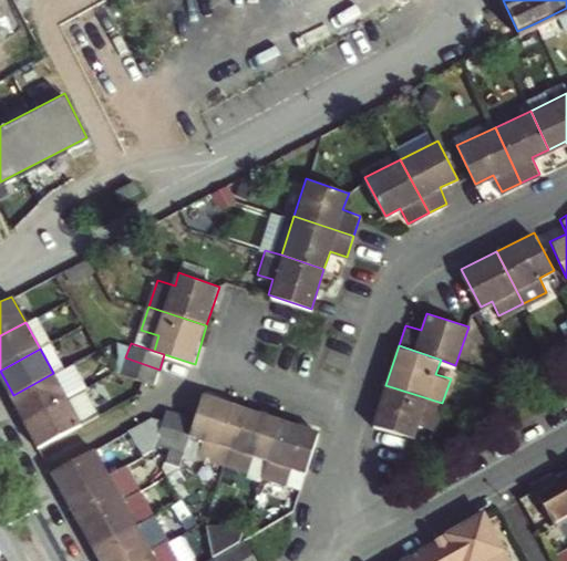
[(154,384),(160,370),(125,357),(121,373),(144,381),(154,384)]
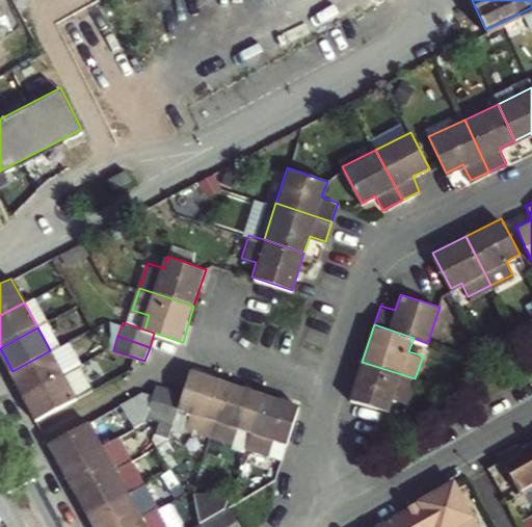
[(25,393),(62,373),(50,350),(12,371),(25,393)]
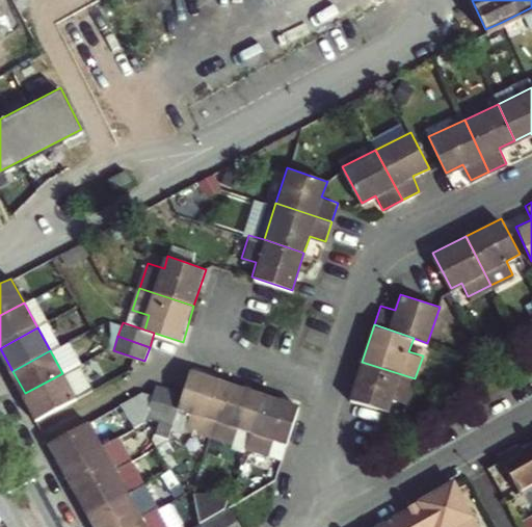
[(415,378),(362,362),(350,397),(389,410),(392,399),(406,404),(415,378)]
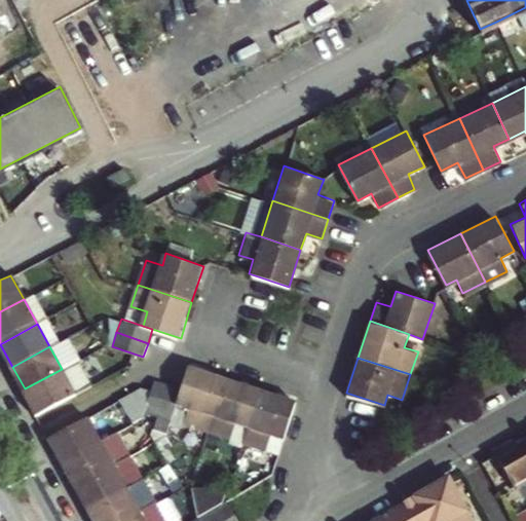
[(77,360),(62,369),(25,388),(37,412),(90,384),(77,360)]
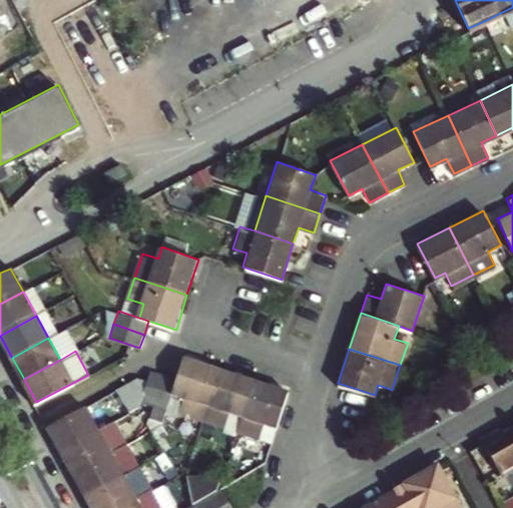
[(185,359),(178,380),(172,397),(184,401),(179,416),(201,423),(219,370),(185,359)]
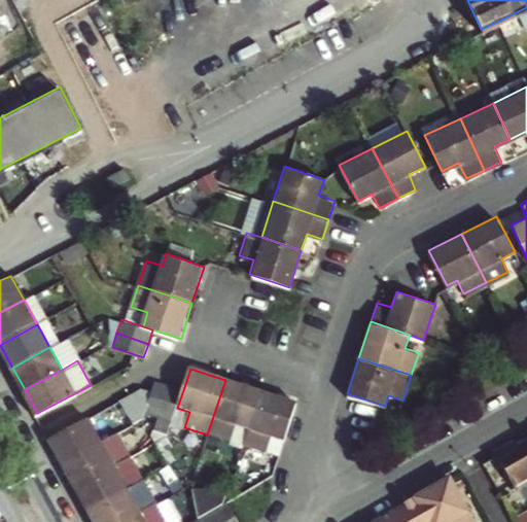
[(260,391),(225,380),(207,435),(231,442),(236,426),(247,430),(260,391)]
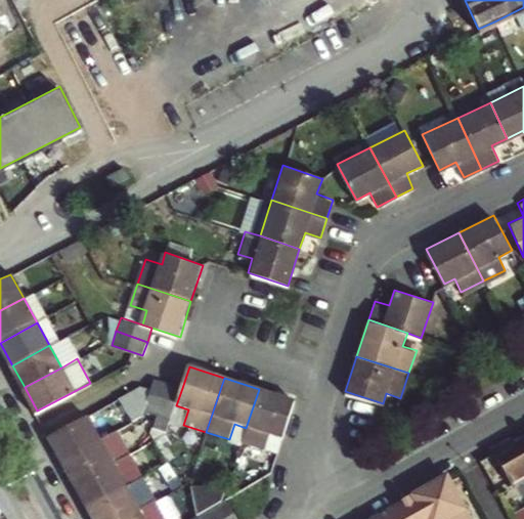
[(143,409),(158,415),(168,383),(154,379),(150,388),(143,409)]
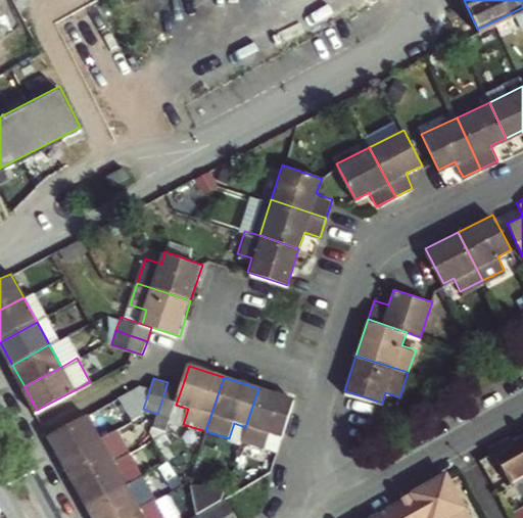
[(168,382),(157,414),(172,418),(176,405),(182,387),(168,382)]
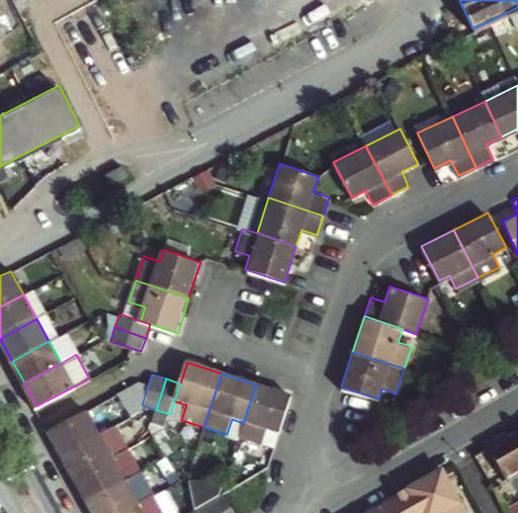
[(256,385),(243,423),(238,438),(261,446),(266,430),(280,435),(292,397),(256,385)]
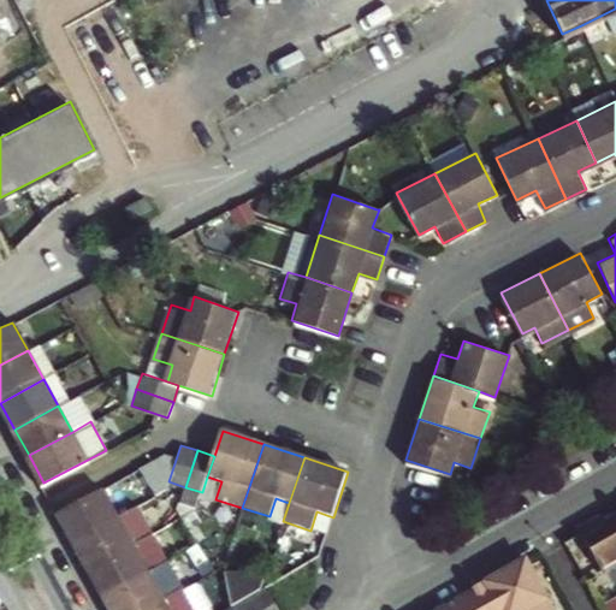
[(73,539),(118,515),(102,486),(58,510),(73,539)]
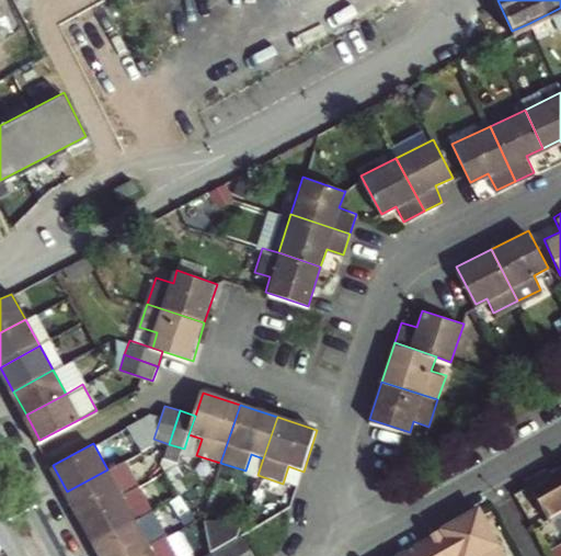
[(560,514),(560,467),(548,475),(546,469),(529,479),(552,520),(560,514)]
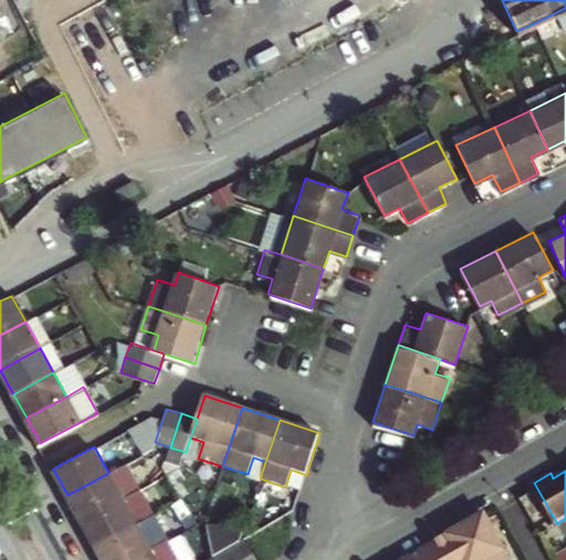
[(82,520),(123,498),(108,473),(67,495),(82,520)]
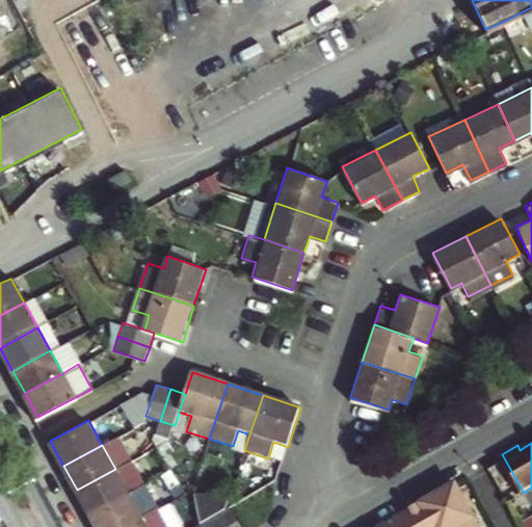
[(90,515),(129,494),(115,469),(77,490),(90,515)]
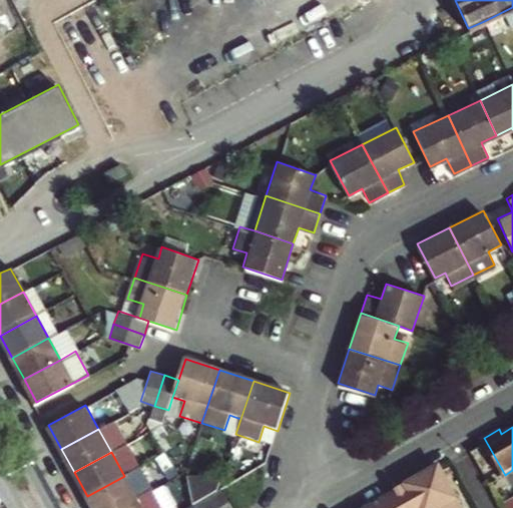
[(424,481),(412,488),(423,507),(469,507),(443,461),(420,474),(424,481)]
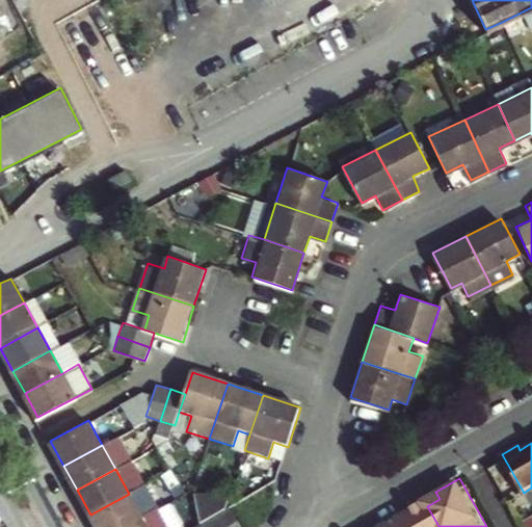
[(97,526),(121,526),(140,517),(159,506),(147,483),(129,494),(90,515),(97,526)]
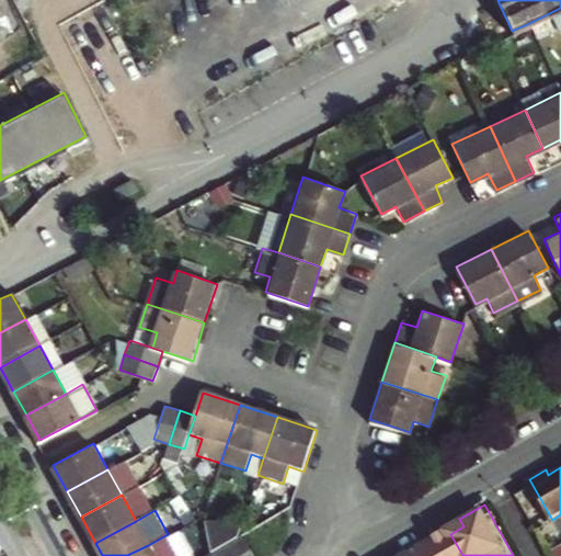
[(464,526),(459,519),(446,526),(450,534),(464,526)]
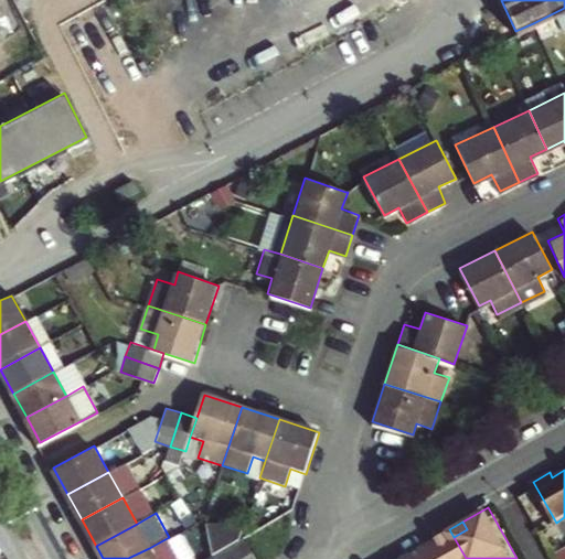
[(425,543),(409,551),(414,558),(466,558),(454,537),(449,529),(435,537),(438,541),(428,547),(425,543)]
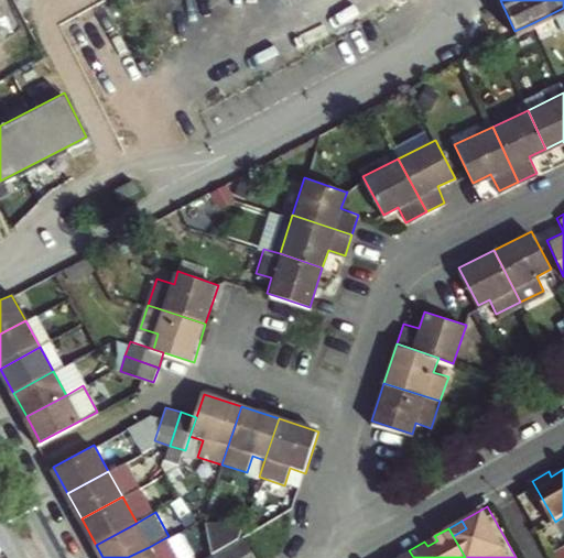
[(437,540),(434,536),(424,542),(427,546),(437,540)]
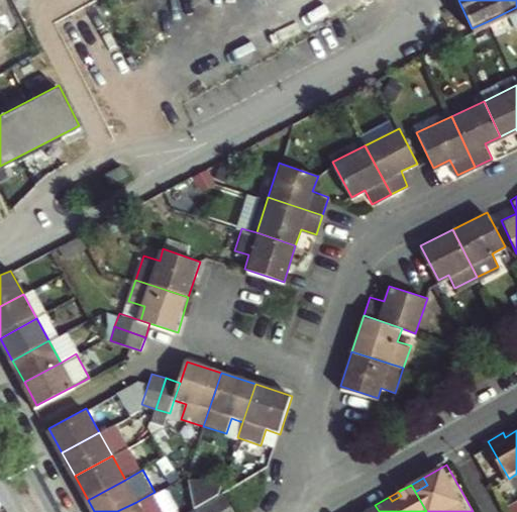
[(218,496),(211,500),(218,511),(233,511),(223,493),(218,496)]
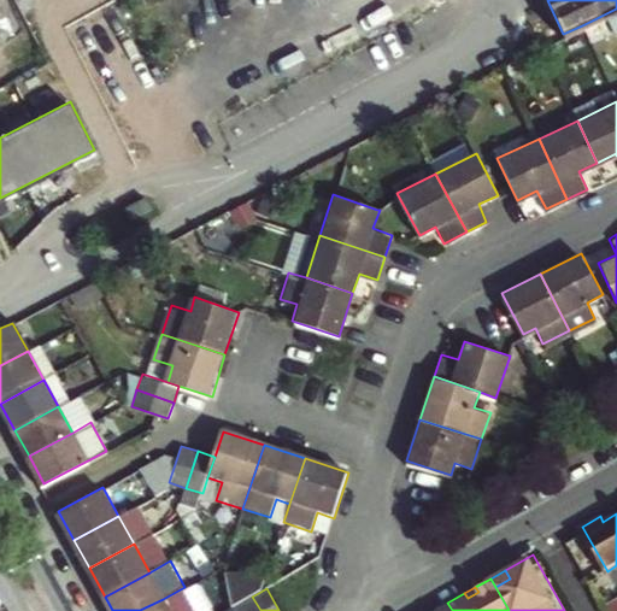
[(260,610),(252,597),(239,604),(242,610),(260,610)]
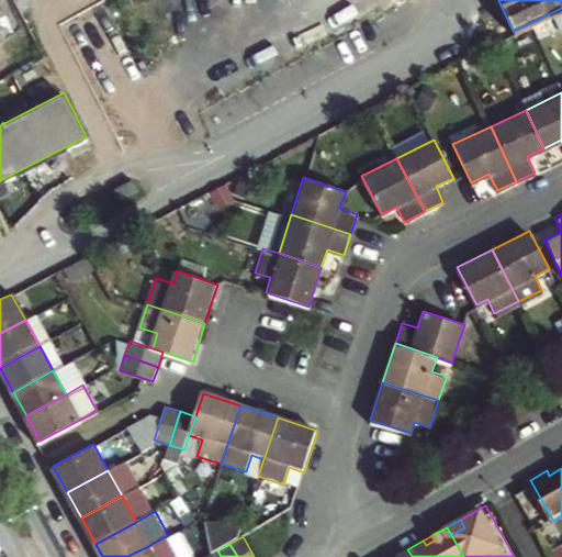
[(154,556),(148,546),(127,556),(154,556)]
